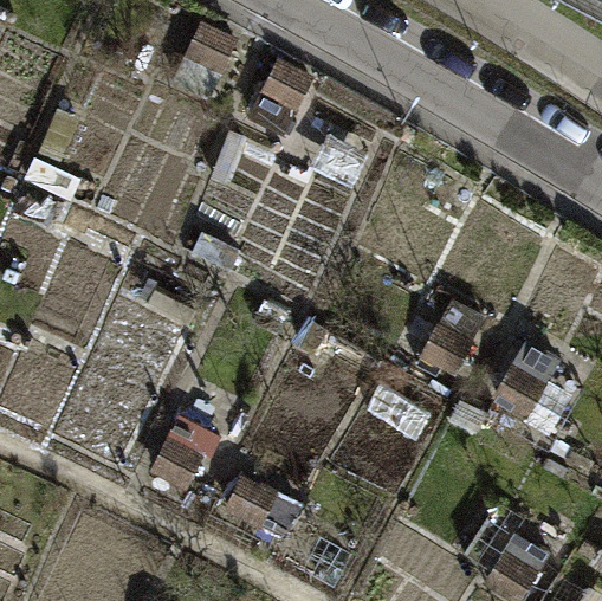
[(170,82),(211,99),(238,39),(198,21),(170,82)]
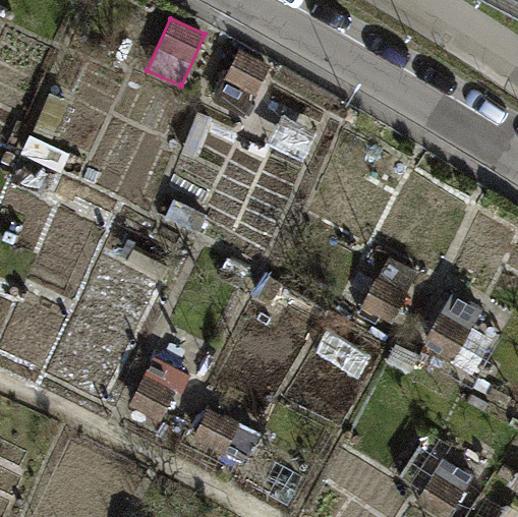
[(213,95),(244,113),(270,69),(238,51),(213,95)]
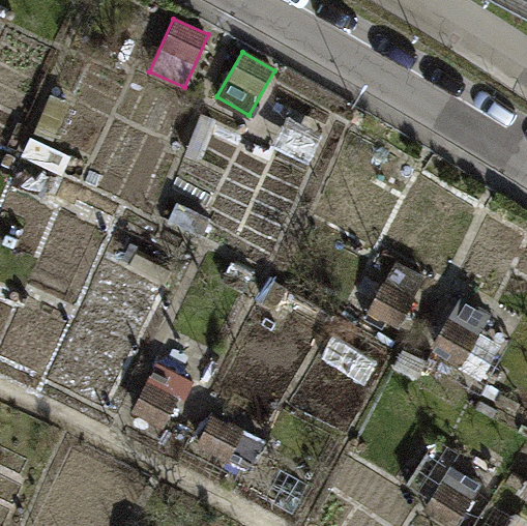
[(309,166),(323,135),(286,117),(271,148),(309,166)]
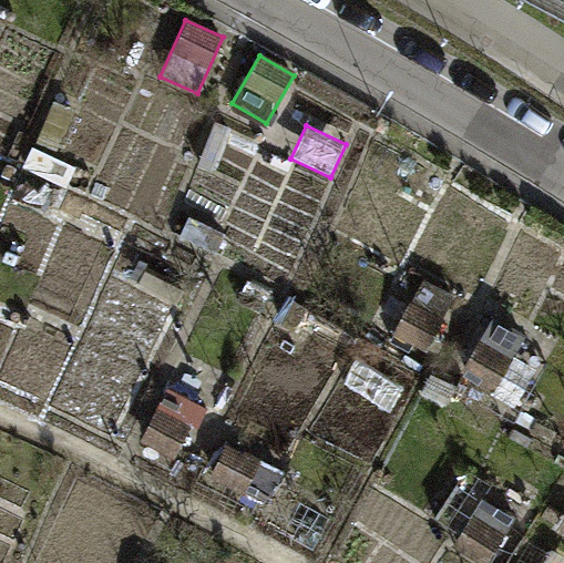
[(529,269),(550,278),(560,254),(539,245),(529,269)]
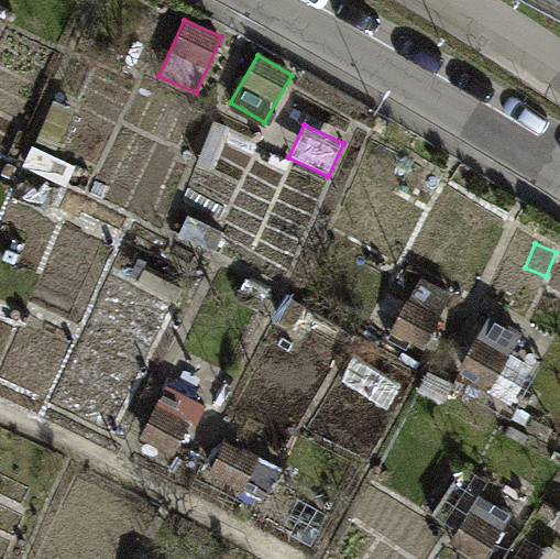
[(134,284),(175,305),(182,293),(141,272),(134,284)]
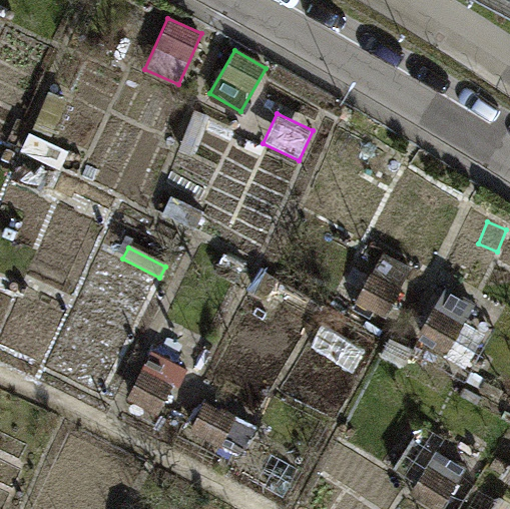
[(357,304),(387,319),(412,268),(382,252),(357,304)]
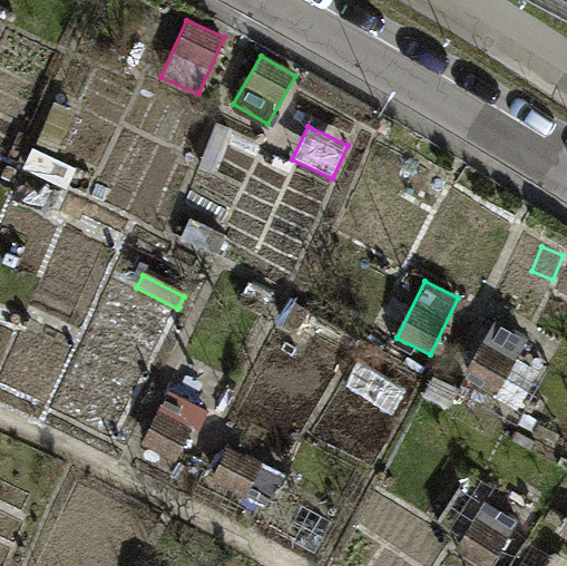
[(466,373),(499,392),(528,339),(495,320),(466,373)]
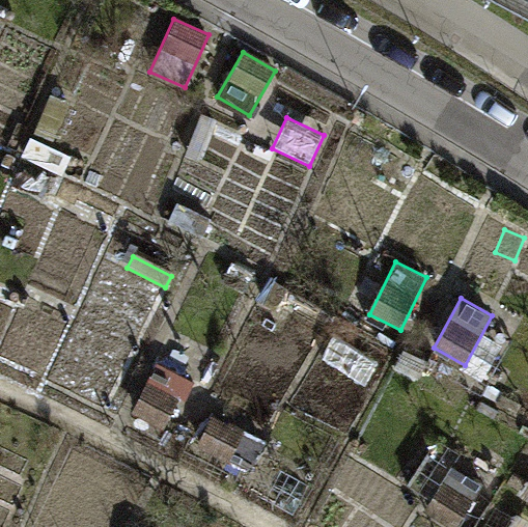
[(131,413),(163,430),(179,397),(146,382),(131,413)]
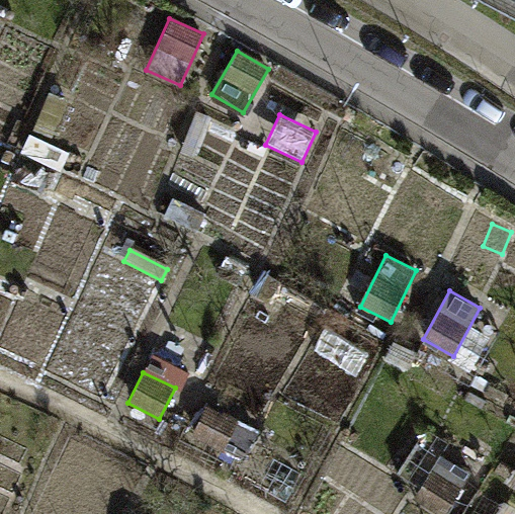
[(194,437),(244,460),(258,431),(208,408),(194,437)]
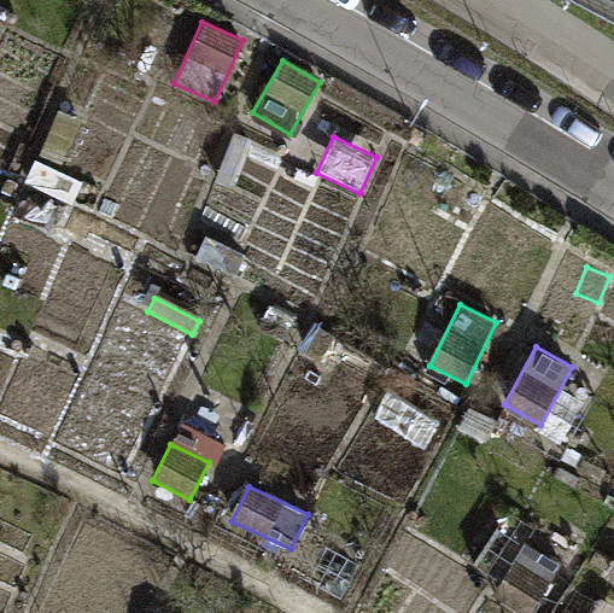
[(490,594),(519,612),(530,612),(560,568),(522,544),(490,594)]
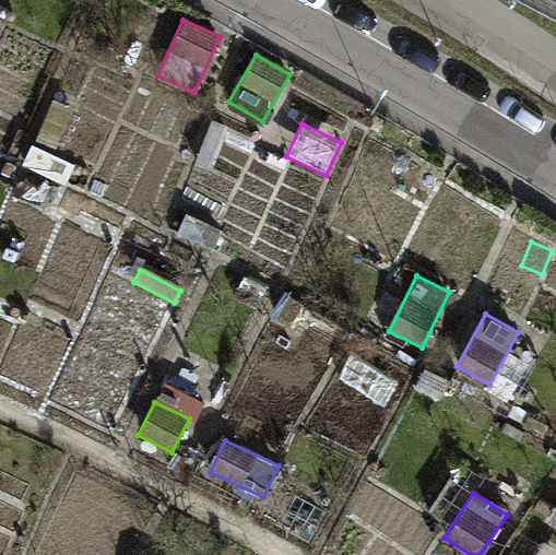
[(543,521),(555,529),(555,503),(555,502),(543,521)]
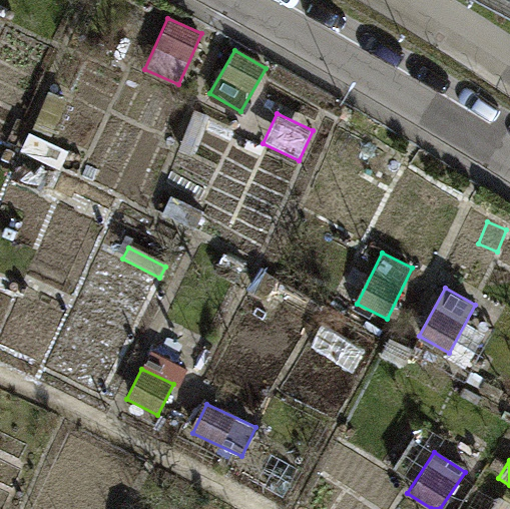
All buildings are outlined.
